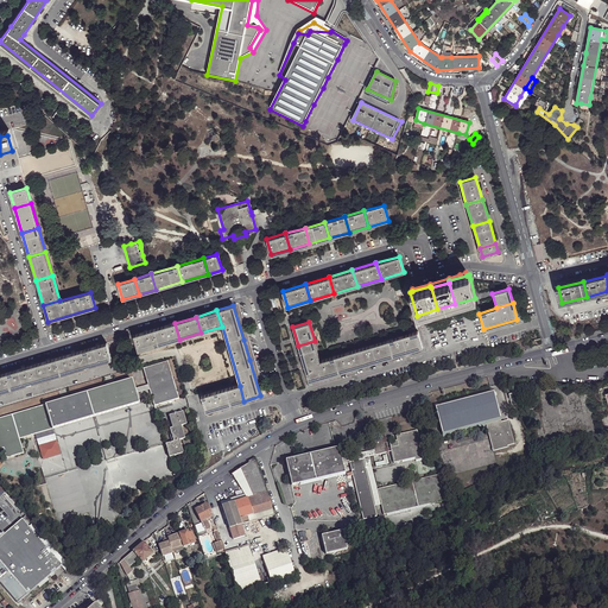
[(179,340),(175,323),(154,329),(159,346),(179,340)]
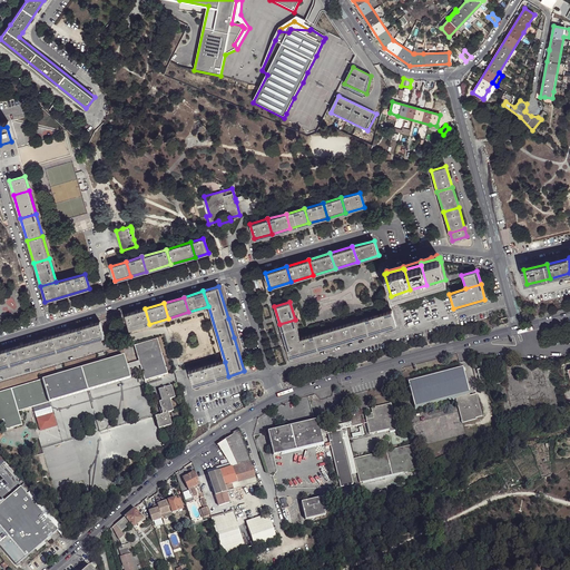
[(149,324),(145,308),(125,315),(129,331),(149,324)]
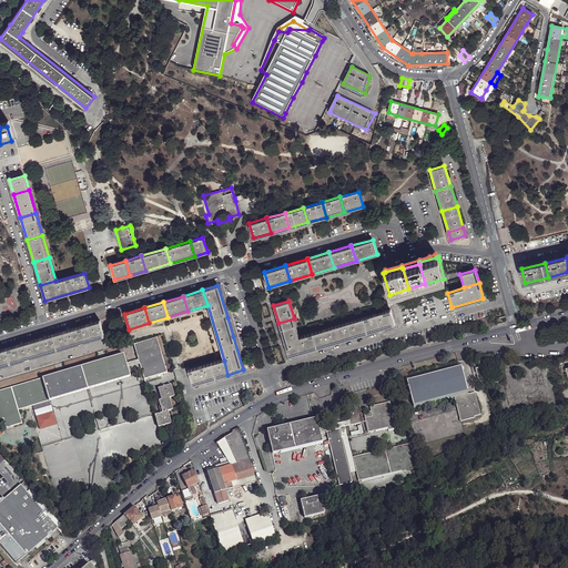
[(379,313),(384,327),(395,324),(391,310),(379,313)]
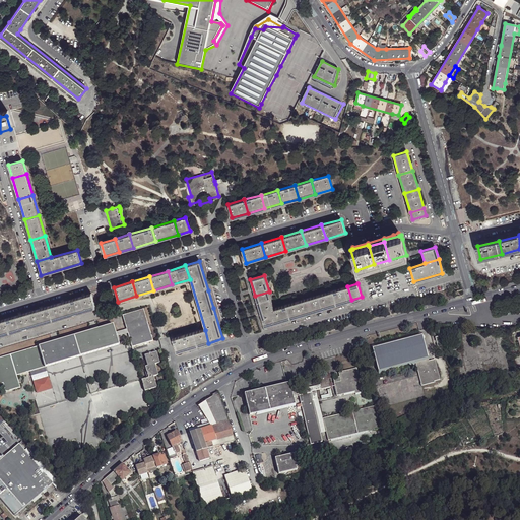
[(351,300),(347,286),(324,293),(328,307),(335,305),(351,300)]
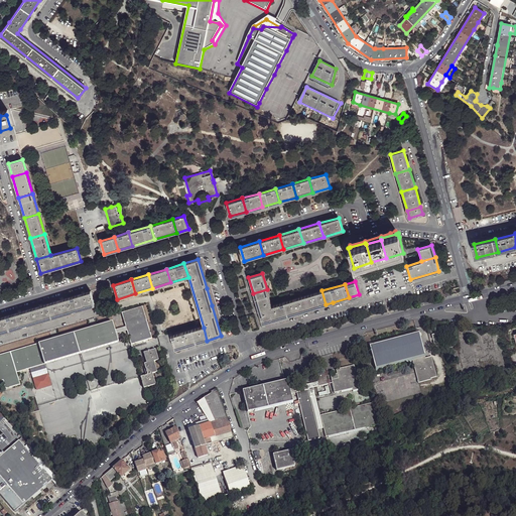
[(258,310),(272,305),(267,289),(253,293),(255,299),(258,310)]
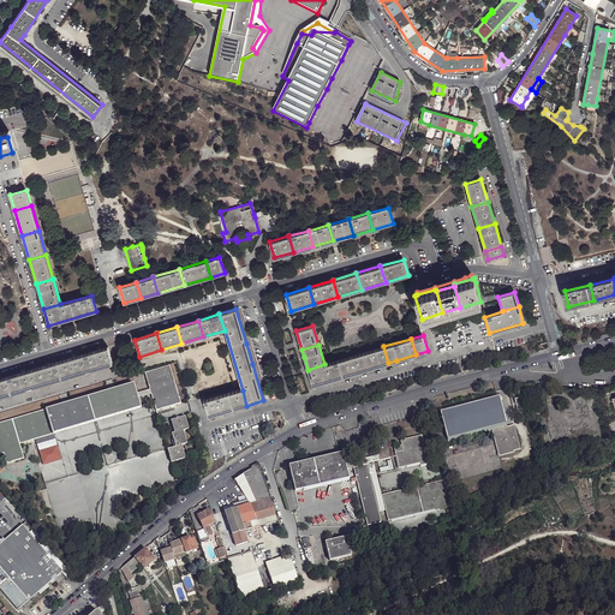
[(388,363),(383,346),(354,356),(359,371),(388,363)]
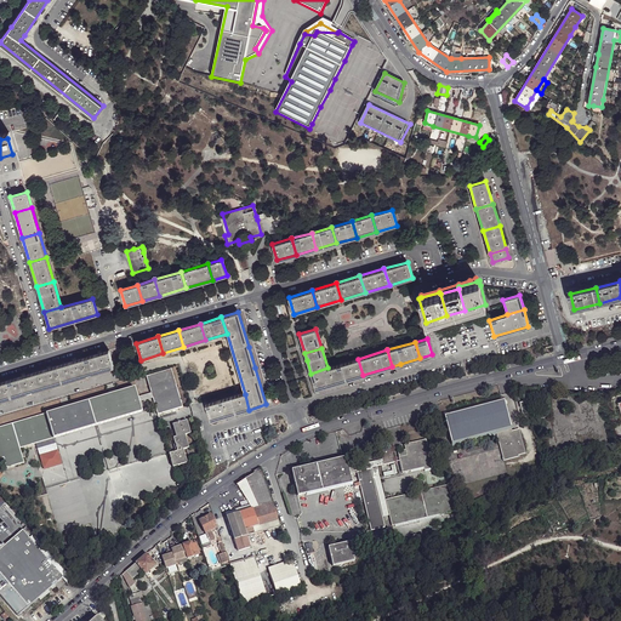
[(98,353),(103,370),(113,368),(108,351),(98,353)]
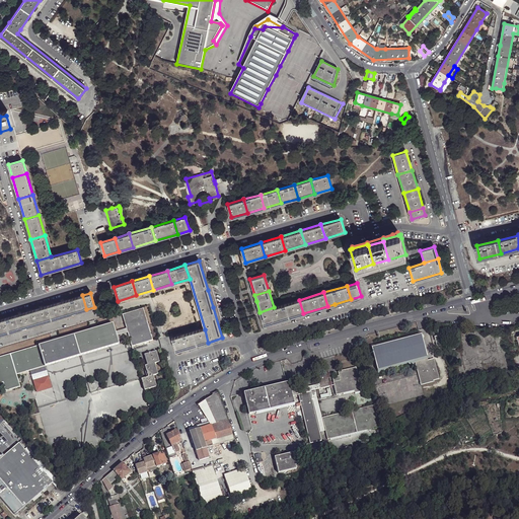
[(86,309),(82,295),(62,301),(66,315),(86,309)]
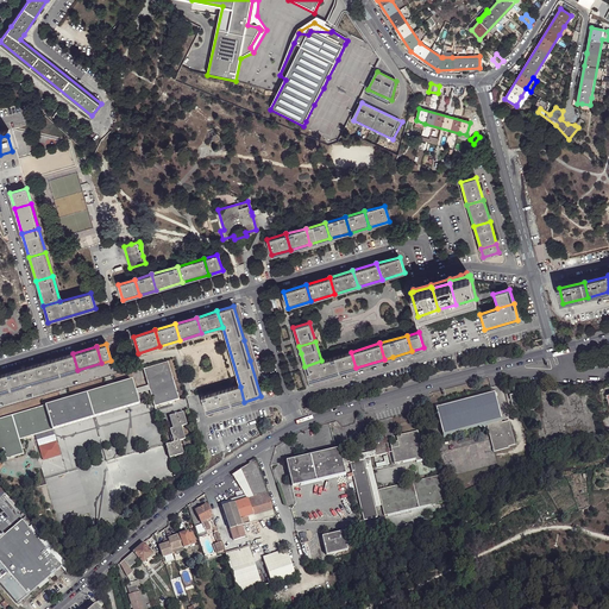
[(356,368),(351,352),(321,360),(305,366),(309,382),(356,368)]
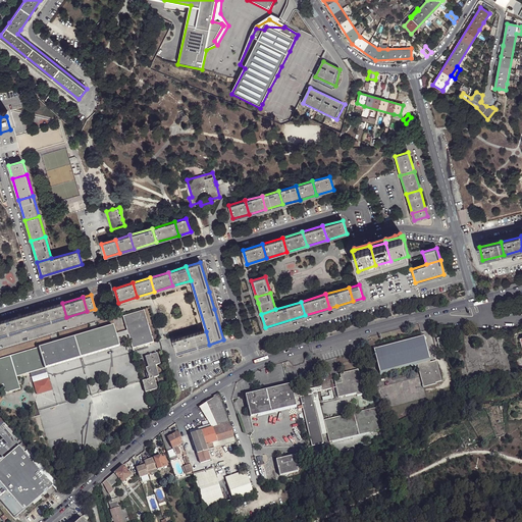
[(66,317),(62,303),(42,309),(46,323),(66,317)]
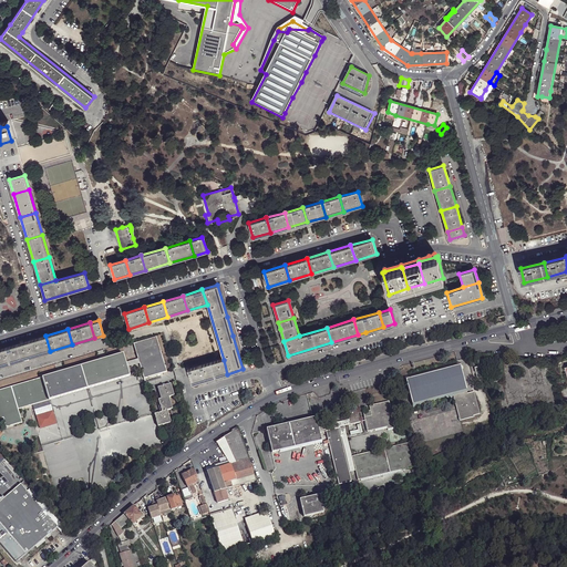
[(50,351),(45,336),(23,342),(28,358),(50,351)]
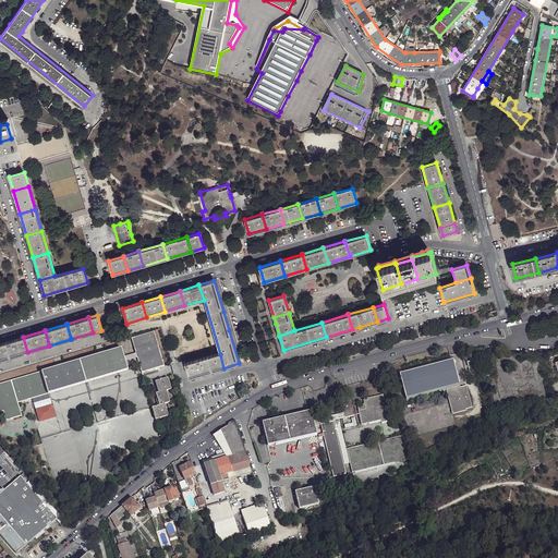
[(132,339),(136,353),(137,359),(142,373),(165,366),(154,332),(132,339)]
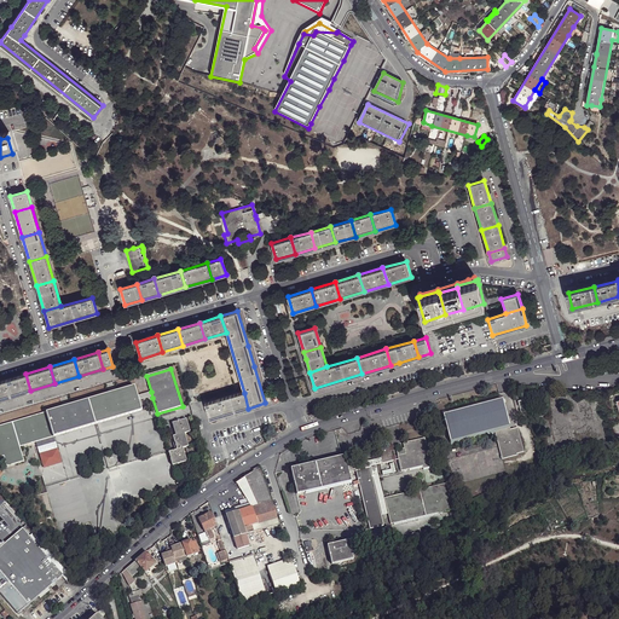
[(30,391),(25,374),(1,381),(6,398),(30,391)]
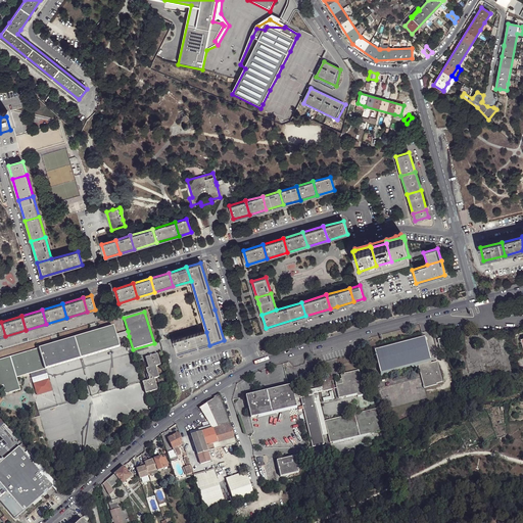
[(120,347),(119,341),(117,339),(116,335),(113,327),(0,360),(0,386),(2,386),(4,394),(20,390),(17,378),(120,347)]
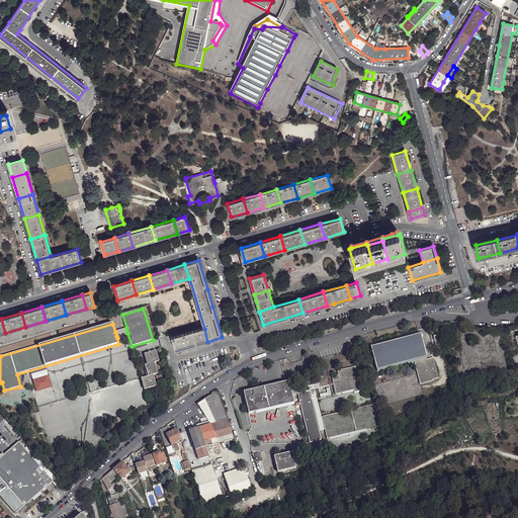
[(447,331),(446,326),(435,329),(436,334),(432,335),(434,345),(443,343),(440,333),(447,331)]
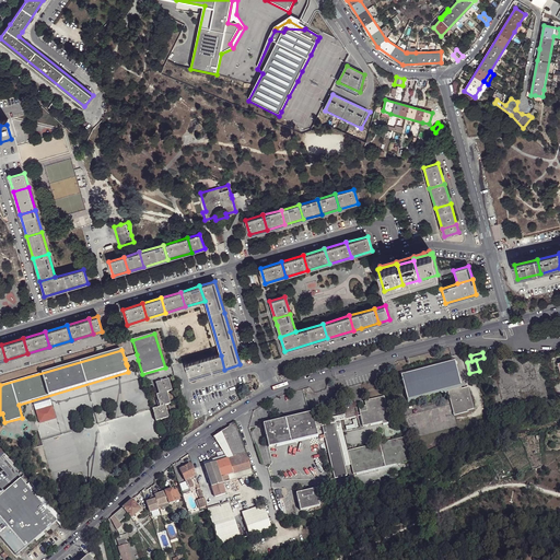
[(224,370),(221,356),(199,361),(205,375),(224,370)]
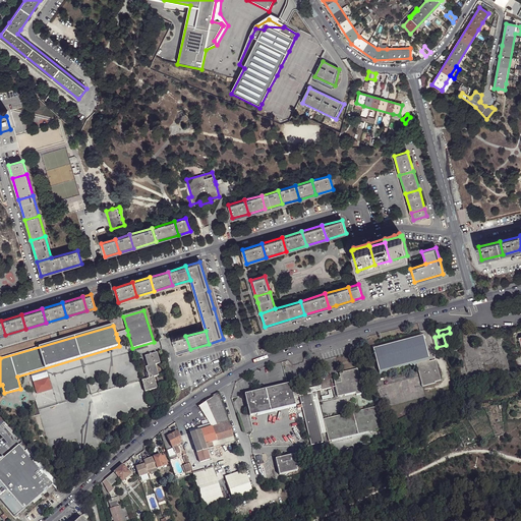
[(436,359),(428,361),(421,333),(371,346),(379,373),(415,363),(418,377),(421,387),(433,383),(441,381),(436,359)]
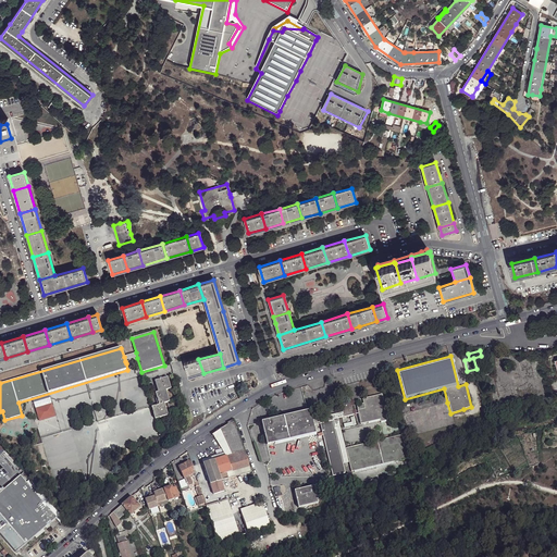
[(203,373),(198,359),(185,363),(189,379),(203,373)]
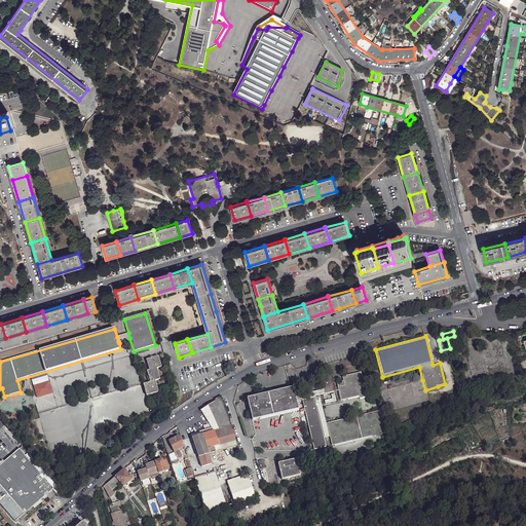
[(144,384),(147,396),(158,392),(155,381),(160,379),(157,369),(161,367),(158,357),(147,360),(149,371),(147,371),(150,382),(144,384)]
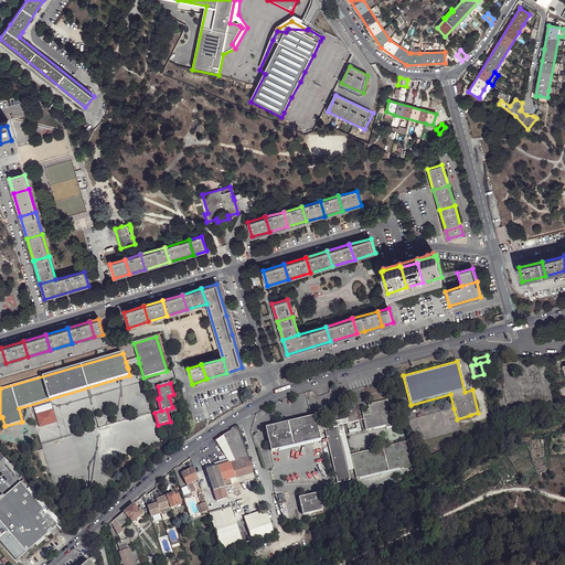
[(364,433),(372,430),(383,428),(384,430),(394,428),(391,415),(388,416),(385,403),(365,407),(366,412),(368,417),(361,418),(363,430),(364,433)]
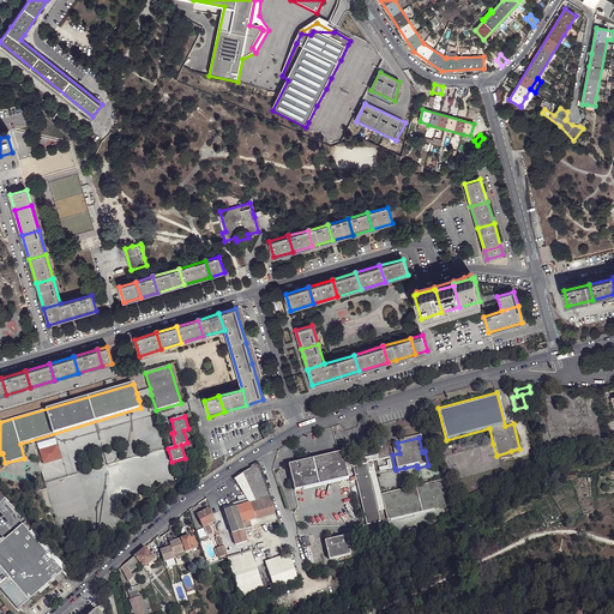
[(375,444),(378,455),(379,458),(390,456),(386,441),(375,444)]
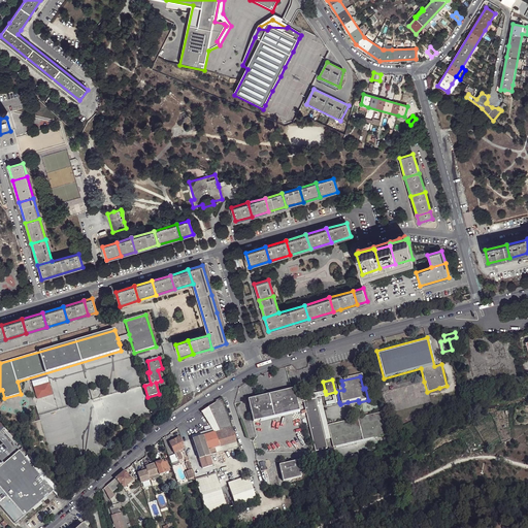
[(298,410),(296,402),(295,398),(293,389),(291,389),(248,399),(253,421),(298,410)]
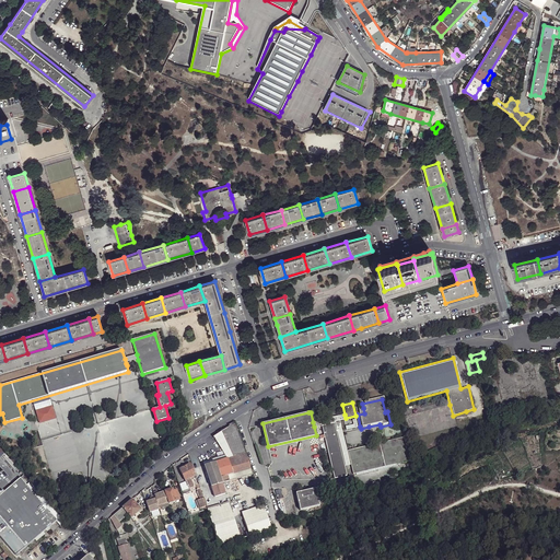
[(346,450),(353,447),(353,446),(347,447),(343,434),(363,430),(369,429),(369,427),(361,429),(360,427),(342,431),(340,420),(346,419),(346,418),(345,415),(328,418),(313,422),(314,427),(321,424),(329,422),(333,421),(340,452),(346,451),(346,450)]
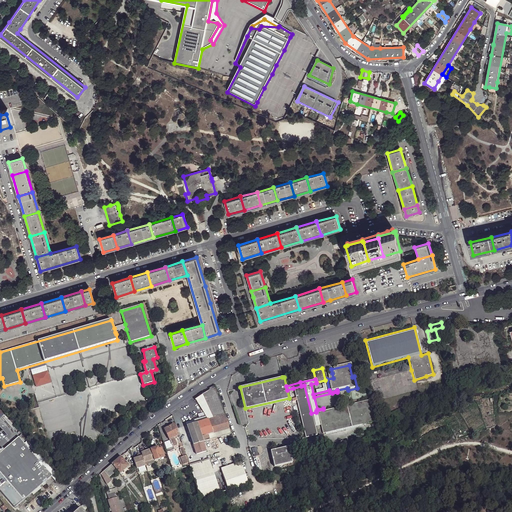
[(206,392),(195,399),(199,407),(207,419),(187,426),(193,445),(203,442),(204,442),(230,434),(218,396),(214,385),(209,389),(209,390),(206,392)]
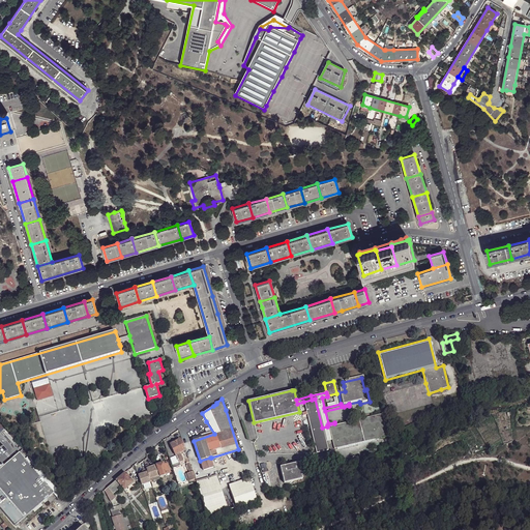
[(327,450),(322,428),(315,399),(312,400),(303,402),(315,453),(327,450)]
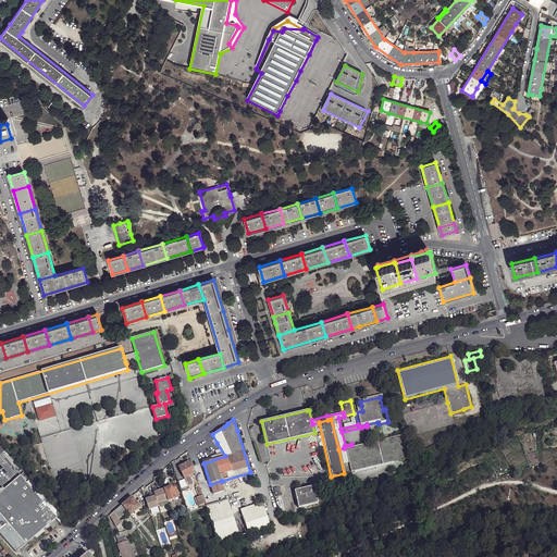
[(400,434),(351,445),(344,447),(344,448),(347,459),(403,447),(400,434)]
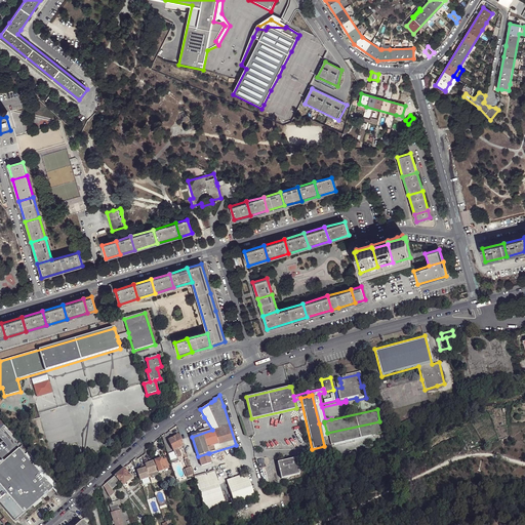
[(382,434),(379,421),(327,433),(329,445),(382,434)]
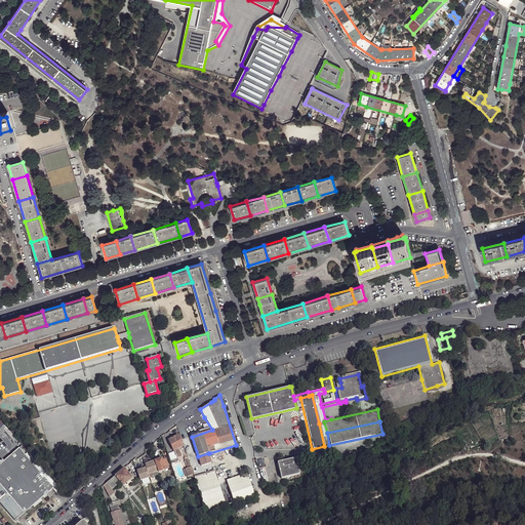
[(178,435),(168,440),(173,450),(177,448),(184,445),(178,435)]
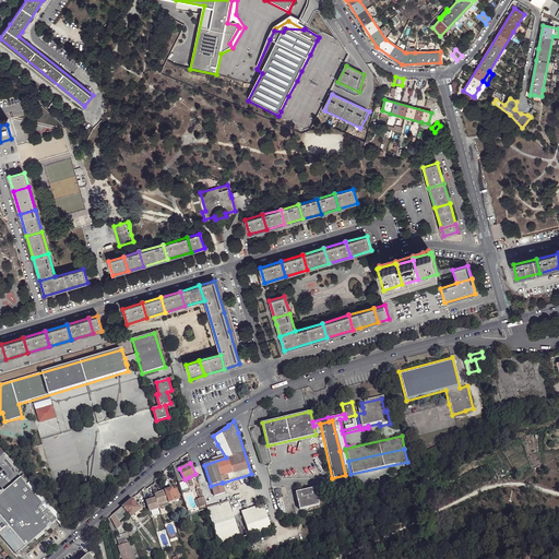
[(0,496),(0,535),(16,555),(51,523),(52,524),(55,522),(54,521),(57,519),(55,518),(58,514),(31,482),(27,485),(21,478),(0,496)]
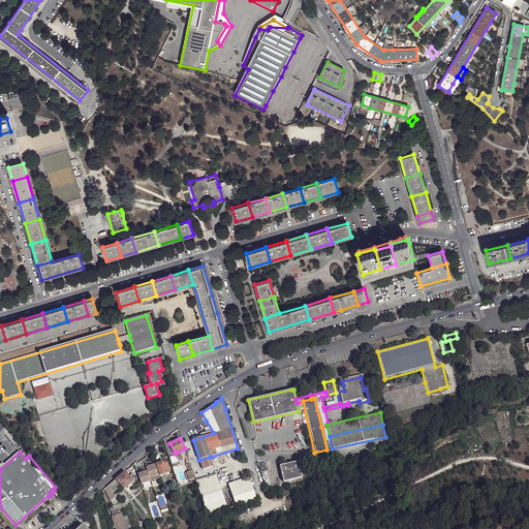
[(210,457),(199,460),(203,469),(213,466),(211,457),(210,457)]
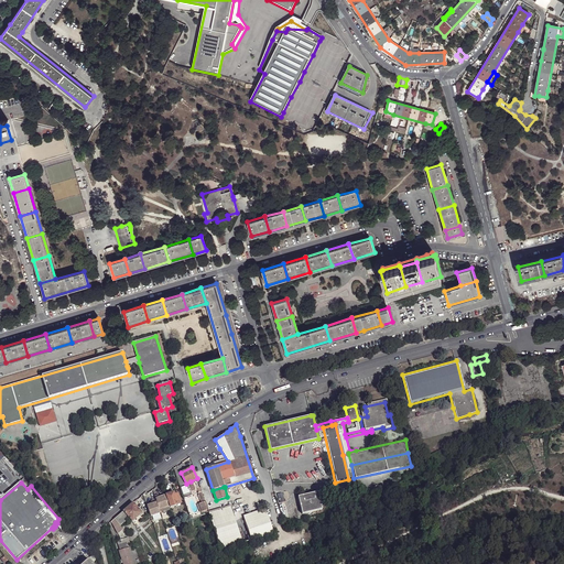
[(166,495),(171,507),(181,503),(177,491),(166,495)]
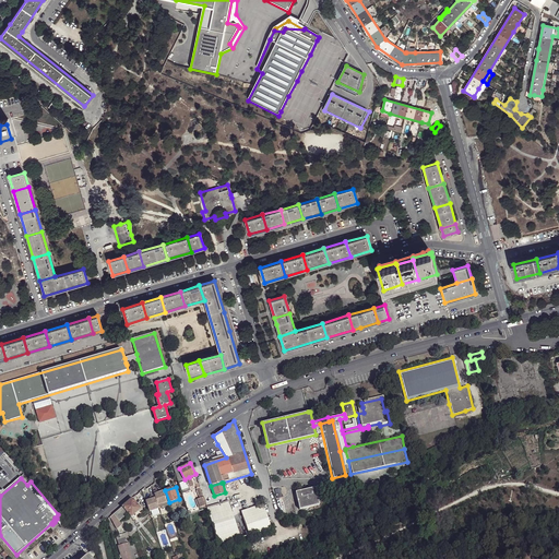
[(167,501),(164,490),(158,491),(159,494),(158,494),(157,492),(156,489),(153,490),(154,494),(158,504),(167,501)]
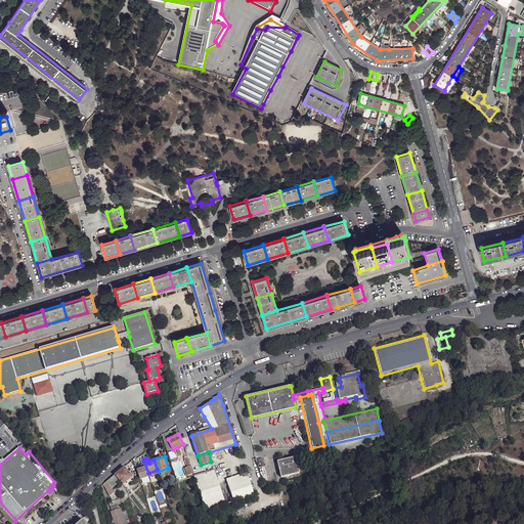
[(299,475),(295,459),(276,464),(280,479),(299,475)]
